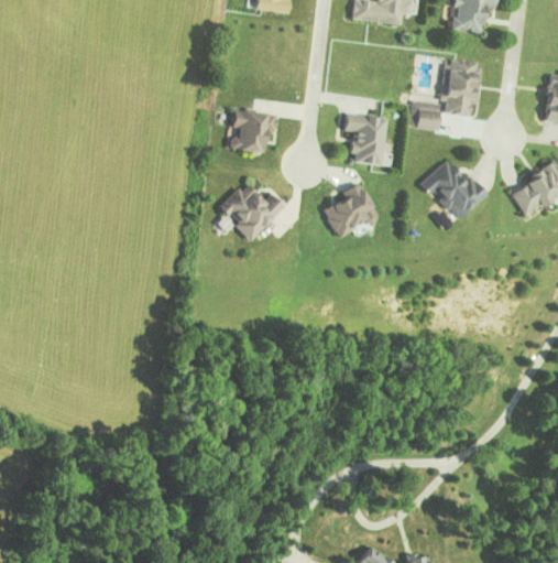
[(353,0),(352,21),(402,25),(403,13),(417,14),(418,0),(376,0),(376,1),(362,0),(353,0)]
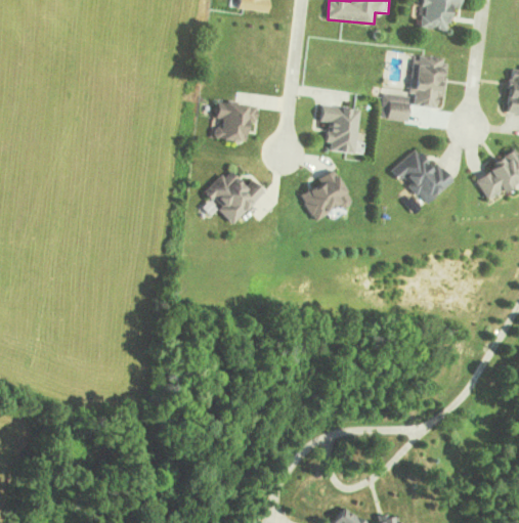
[(459,9),(459,0),(423,0),(422,30),(447,32),(448,9),(459,9)]
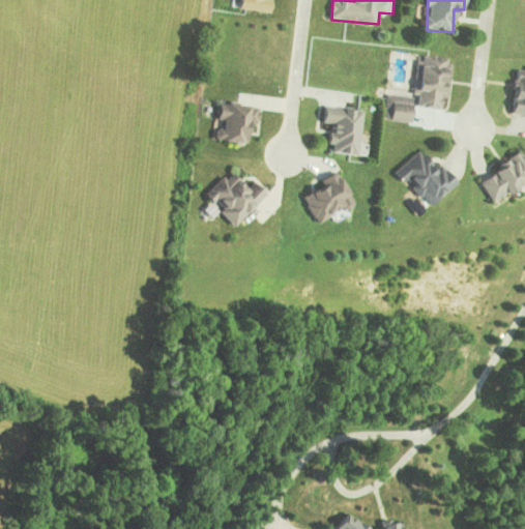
[(451,60),(421,57),(416,107),(446,110),(451,60)]
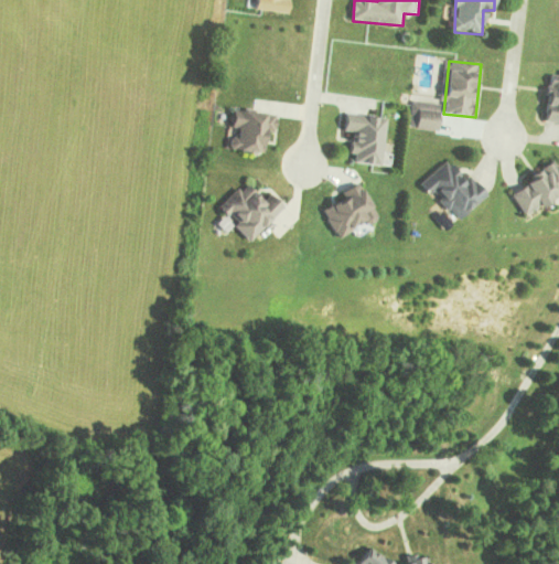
[(548,78),(547,124),(558,124),(558,78),(548,78)]
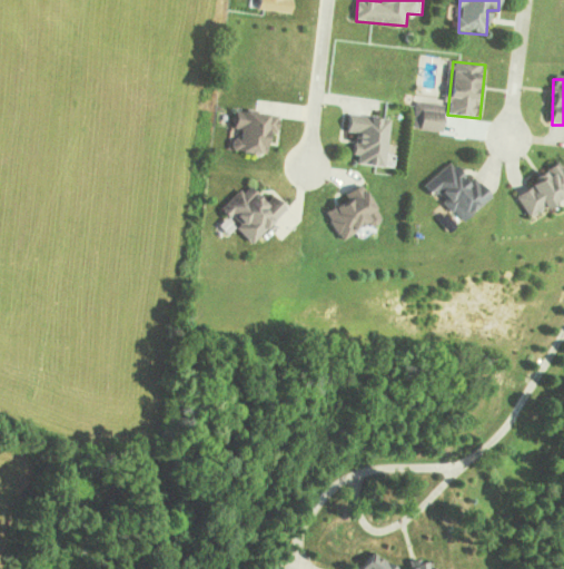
[(280,114),(236,114),(235,155),(268,156),(268,145),(279,145),(280,114)]
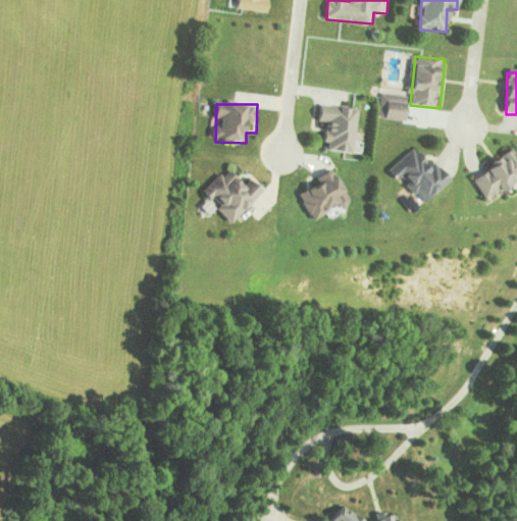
[(451,183),(435,161),(428,166),(416,150),(393,168),(421,205),(451,183)]
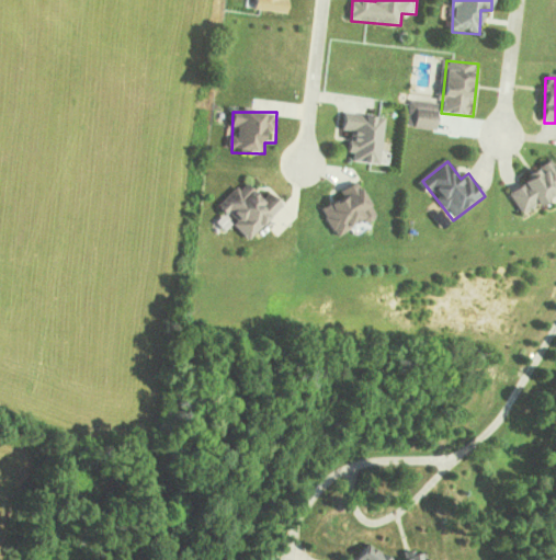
[(522,214),(555,195),(555,162),(508,187),(522,214)]
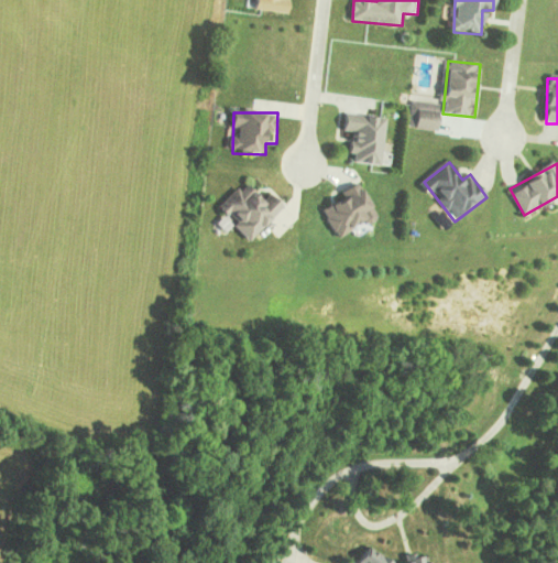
[(271,194),(263,202),(245,183),(219,209),(251,241),(284,208),(271,194)]
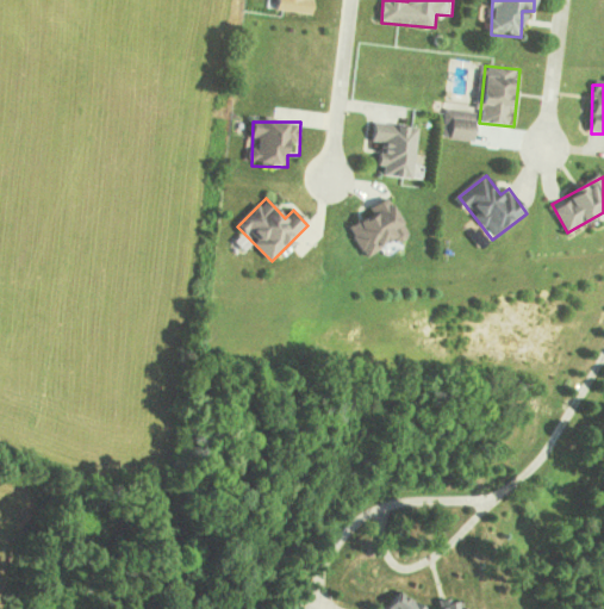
[(375,215),(350,225),(365,258),(409,237),(391,199),(372,207),(375,215)]
